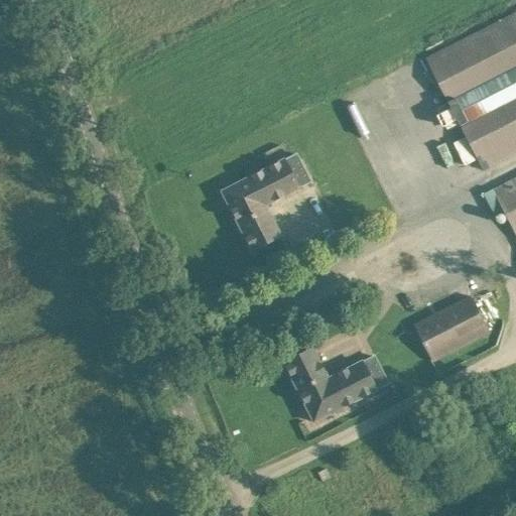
[(515,12),(445,49),(427,58),(484,169),(513,155),(515,153),(515,12)]
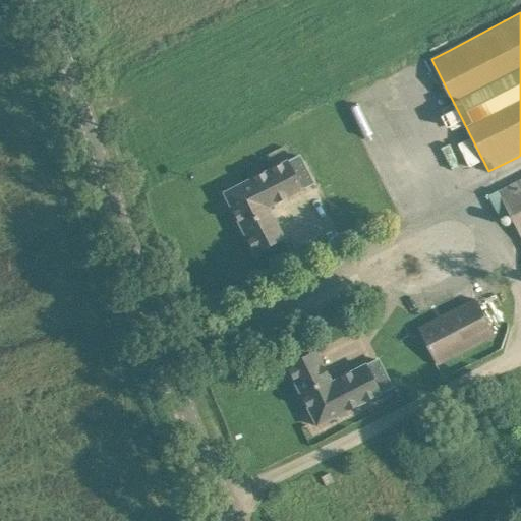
[(293,158),(287,161),(302,189),(313,183),(298,155),(293,158)]
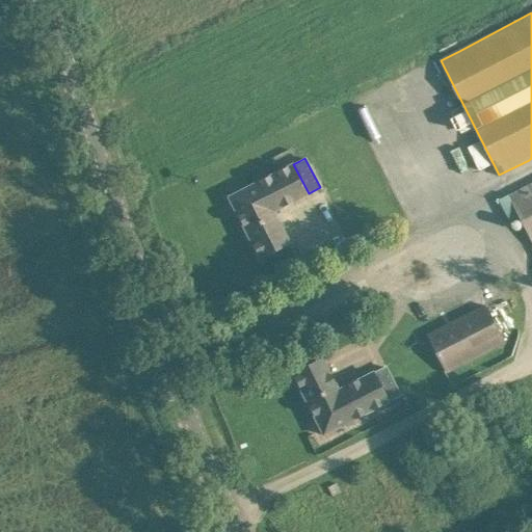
[(293,164),(292,165),(228,197),(259,259),(288,243),(272,212),(309,193),(293,164)]
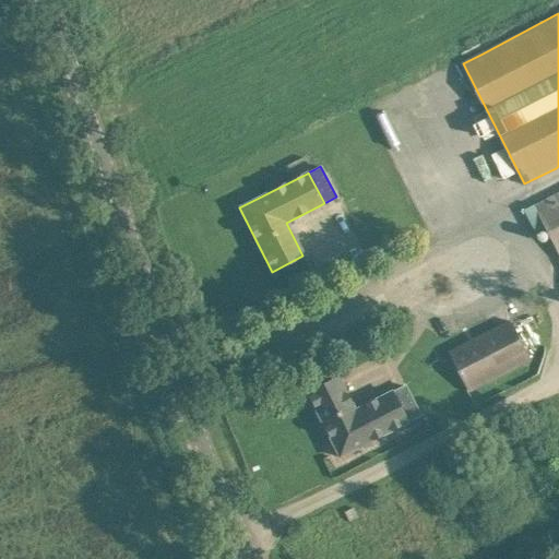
[(558,192),(555,195),(535,205),(535,204),(524,210),(537,234),(547,228),(558,251),(558,192)]
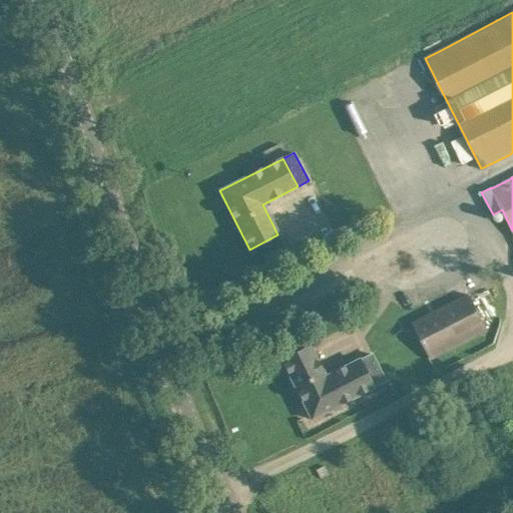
[(469,295),(435,313),(414,324),(432,359),(487,330),(469,295)]
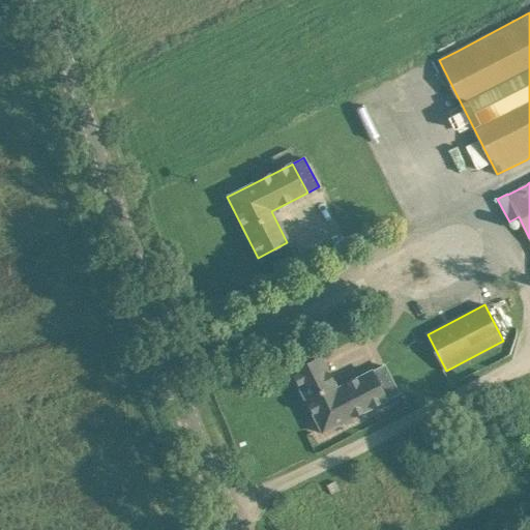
[(371,372),(335,389),(320,357),(290,373),(321,434),(385,401),(371,372)]
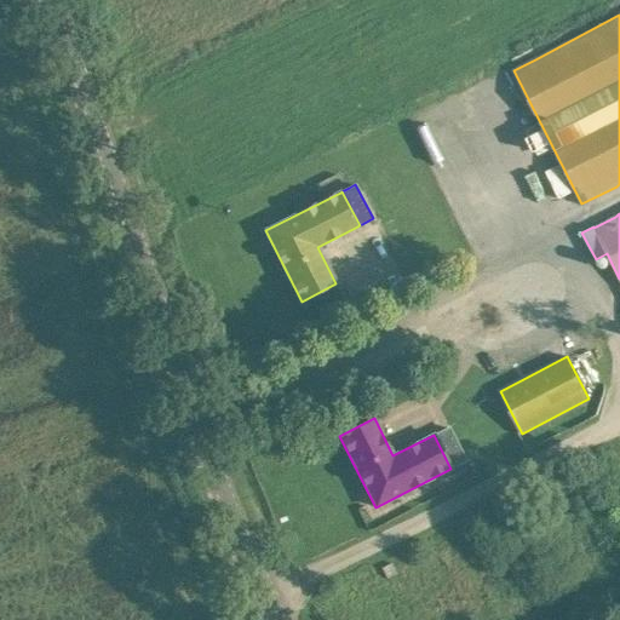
[(449,426),(434,435),(451,469),(466,461),(449,426)]
